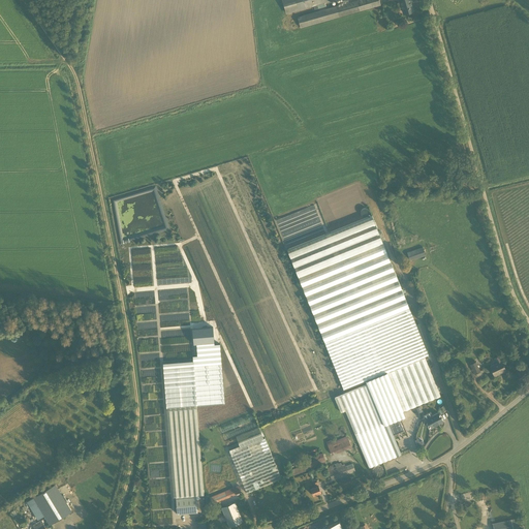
[(281,0),(285,14),(287,13),(290,12),(305,8),(317,5),(318,7),(325,5),(324,3),(334,0),(342,0),(344,5),(298,19),(301,28),(376,6),(380,5),(378,0),(362,0),(349,4),(347,0),(281,0)]
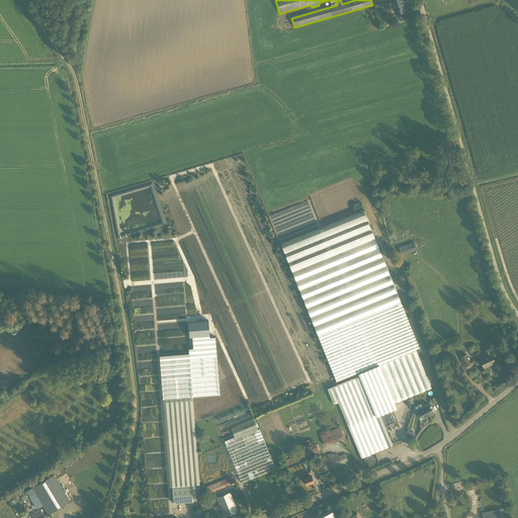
[(405,11),(403,2),(404,2),(403,0),(391,0),(393,6),(395,5),(397,13),(405,11)]
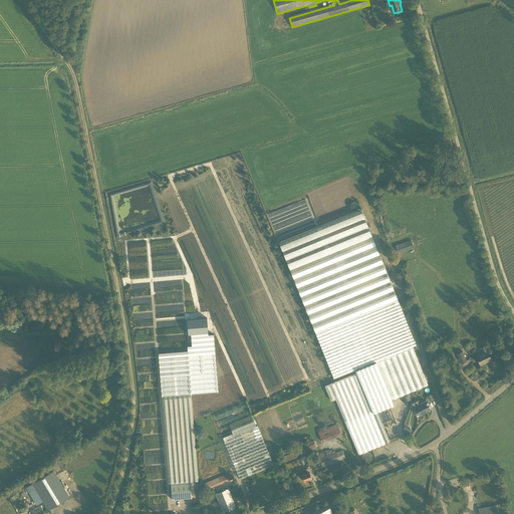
[(356,210),(359,204),(353,201),(351,207),(356,210)]
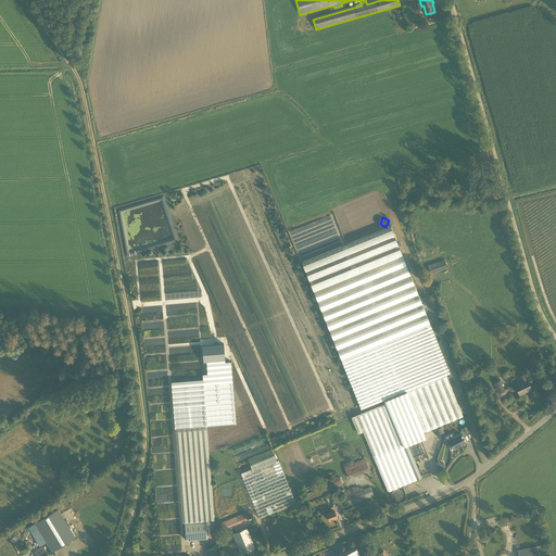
[(386,487),(388,492),(422,478),(414,456),(425,452),(420,440),(427,437),(425,432),(463,416),(446,375),(451,373),(430,324),(391,226),(302,263),(314,292),(361,408),(383,400),(386,404),(352,418),(358,433),(363,431),(386,487)]
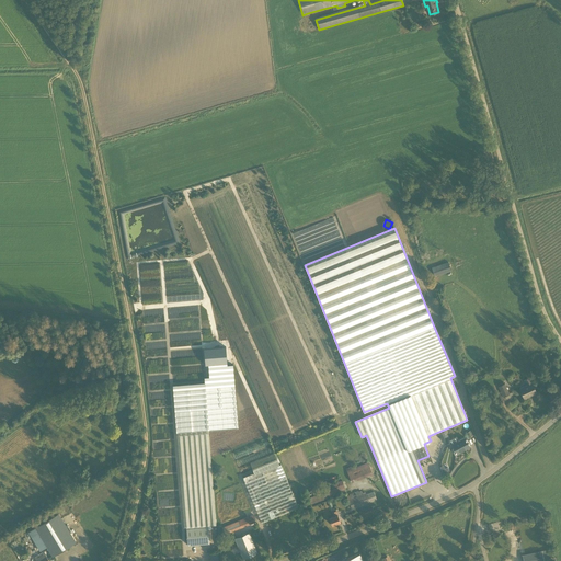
[(448,262),(432,267),(435,276),(451,271),(448,262)]
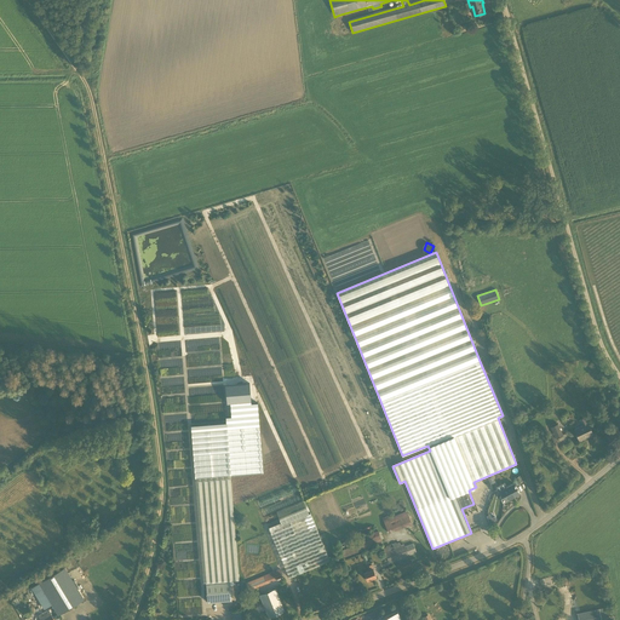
[(248,383),(227,385),(228,403),(250,402),(248,383)]
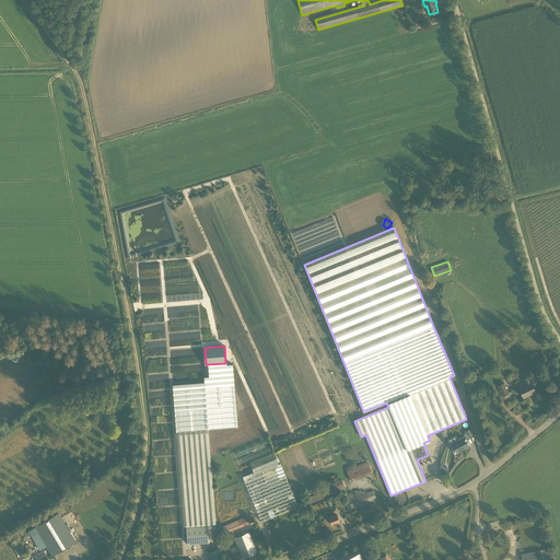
[(531,383),(528,377),(524,380),(526,385),(518,388),(524,398),(536,392),(532,383),(531,383)]
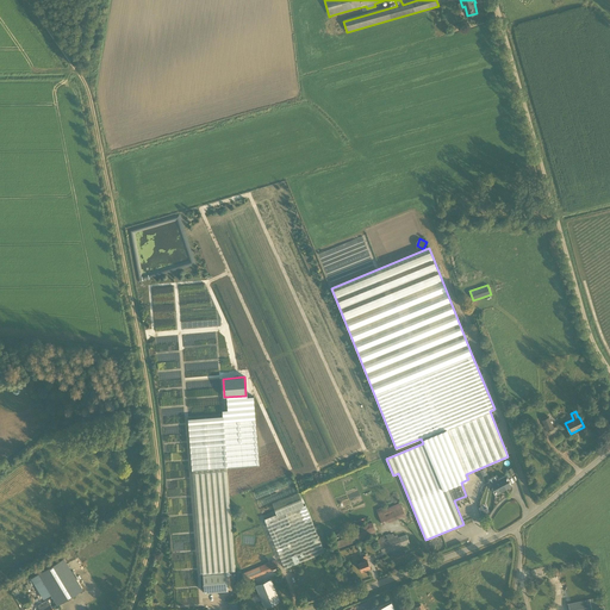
[(200,573),(203,573),(226,571),(236,570),(223,416),(188,418),(200,573)]
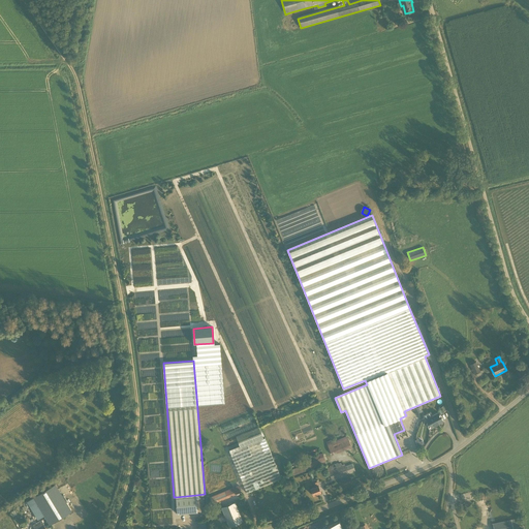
[(475,362),(470,365),(475,374),(480,371),(475,362)]
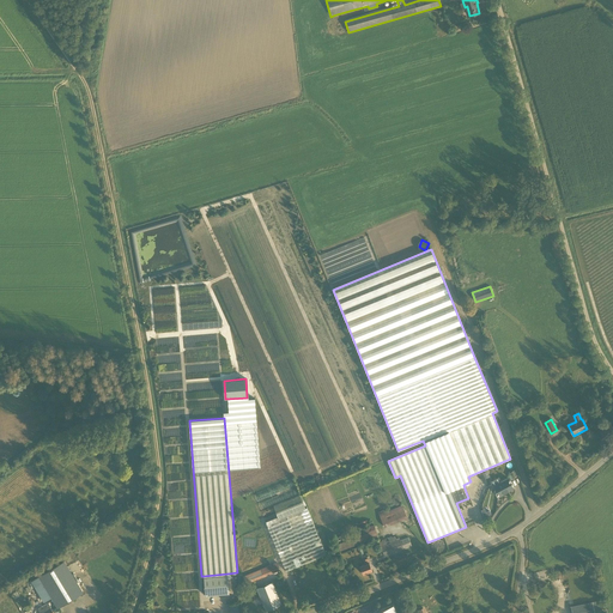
[(113,430),(107,432),(109,438),(111,445),(117,443),(113,431),(113,430)]
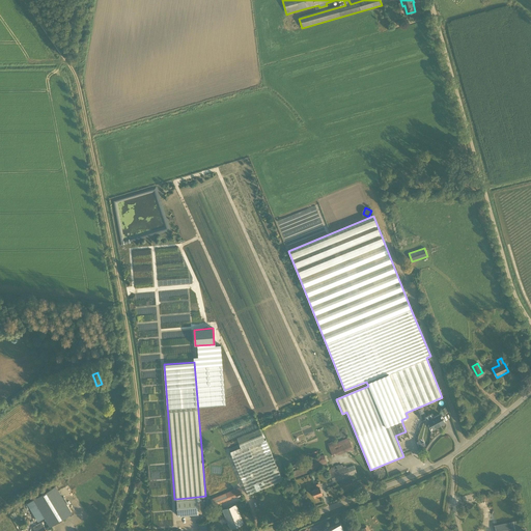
[(432,429),(439,426),(439,425),(445,422),(440,414),(436,417),(427,421),(432,429)]
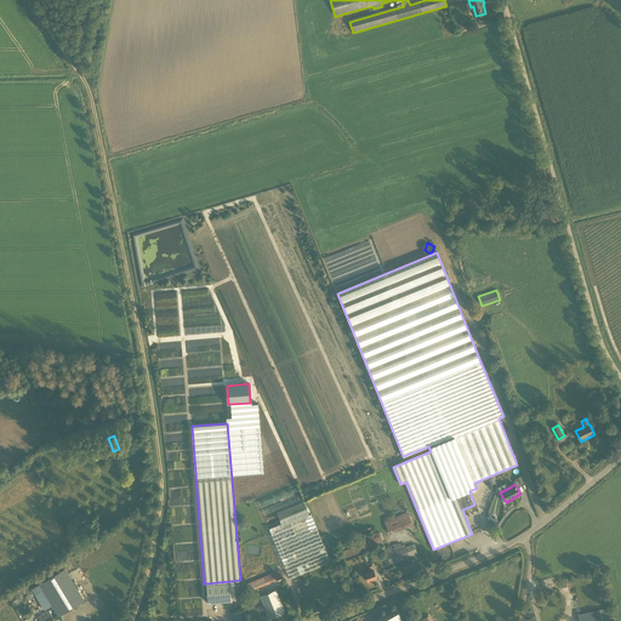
[(261,507),(298,493),(296,485),(258,500),(261,507)]
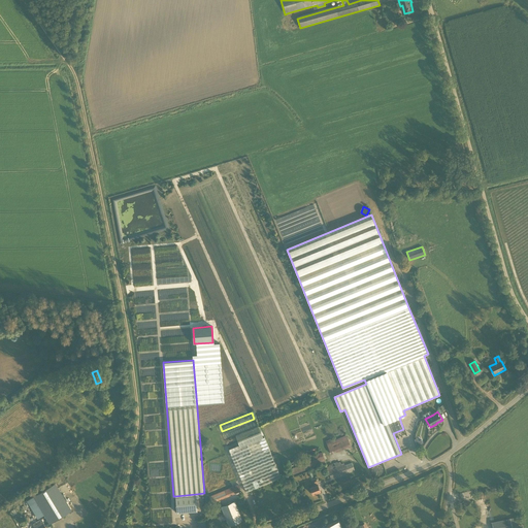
[(225,438),(258,426),(256,420),(223,433),(225,438)]
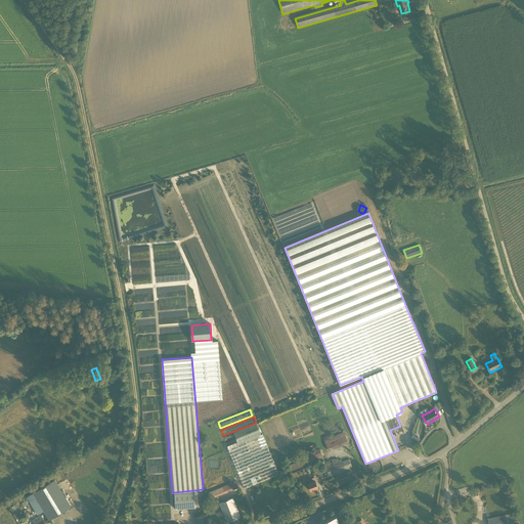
[(279,474),(277,470),(262,434),(257,423),(234,432),(237,441),(227,445),(245,488),(279,474)]
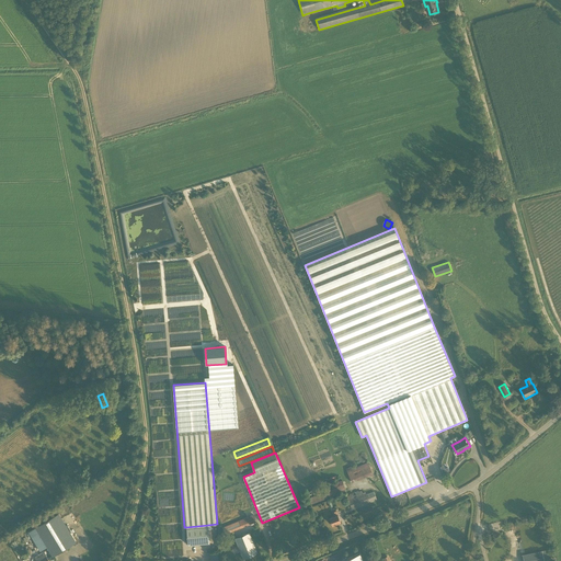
[(352,483),(374,473),(368,461),(354,468),(353,466),(346,469),(352,483)]
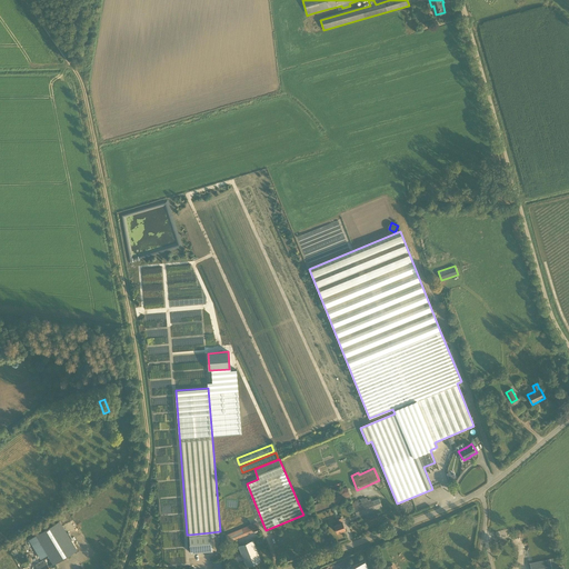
[(348,488),(312,498),(316,509),(351,499),(348,488)]
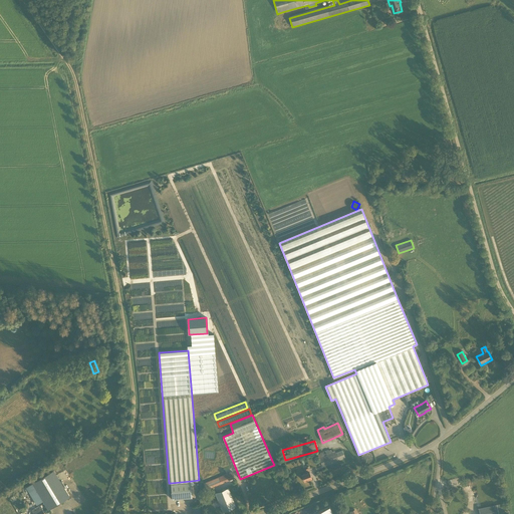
[(335,453),(335,452),(319,458),(322,467),(345,458),(342,451),(335,453)]
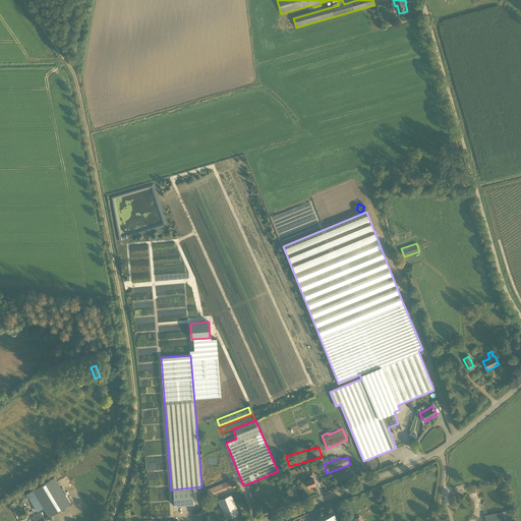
[(374,467),(374,466),(374,464),(373,463),(372,462),(371,461),(370,461),(369,460),(368,460),(367,460),(366,461),(365,461),(364,462),(363,463),(362,464),(362,465),(362,467),(362,468),(362,469),(363,470),(364,471),(366,472),(367,472),(368,472),(370,472),(371,471),(372,471),(373,470),(373,468),(374,467)]
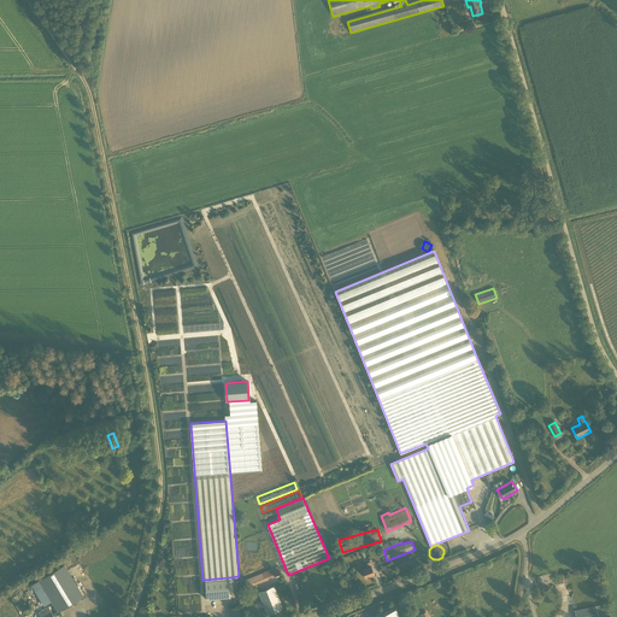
[(395,569),(409,563),(413,562),(412,556),(392,564),(394,569),(395,568),(395,569)]
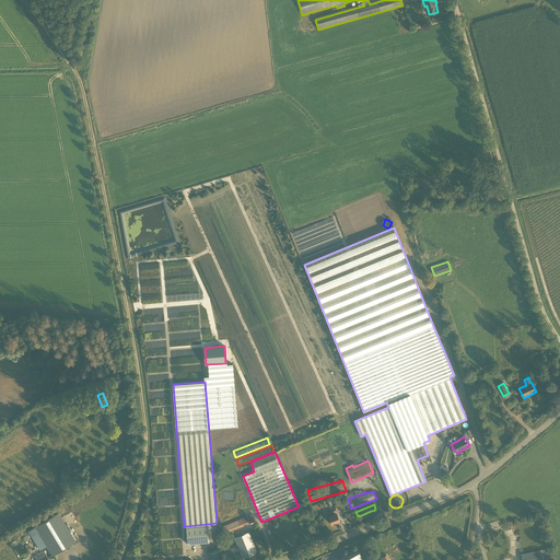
[(337,514),(336,511),(331,512),(333,515),(329,517),(331,524),(340,521),(338,514),(337,514)]
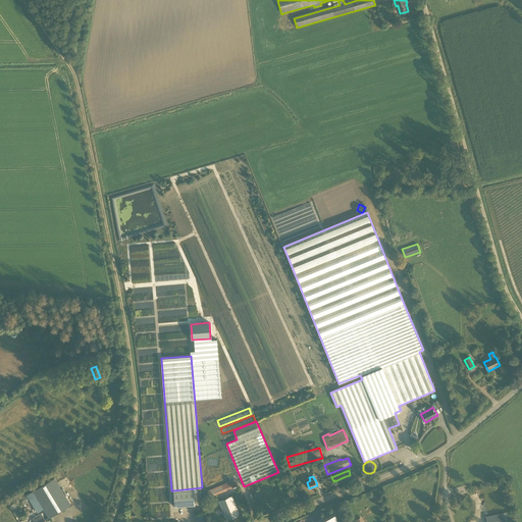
[(49,517),(71,504),(55,477),(33,490),(49,517)]
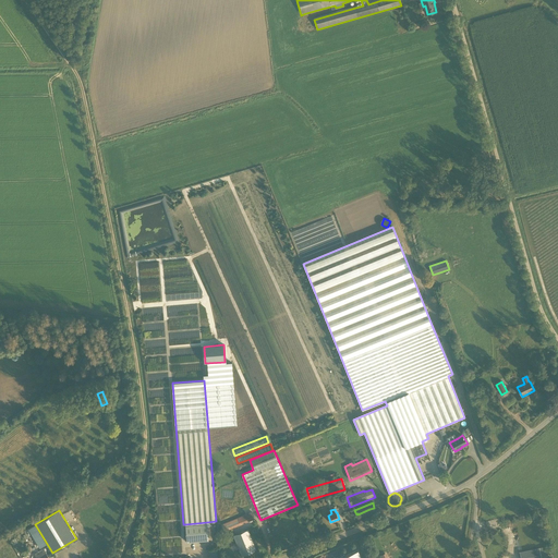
[(223,531),(255,519),(253,512),(238,518),(237,517),(221,523),(223,531)]
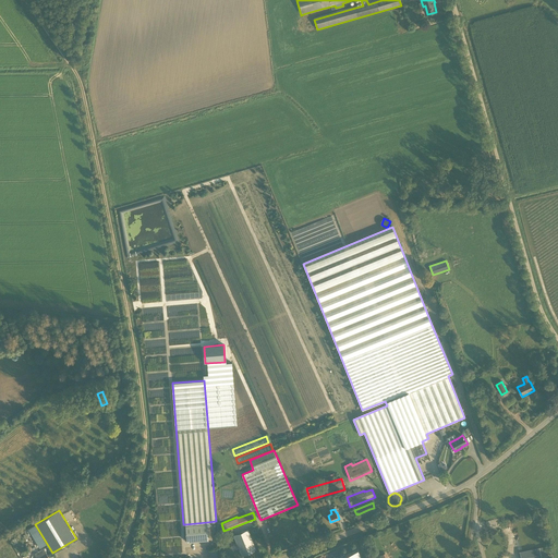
[(208,540),(207,522),(185,524),(186,542),(208,540)]
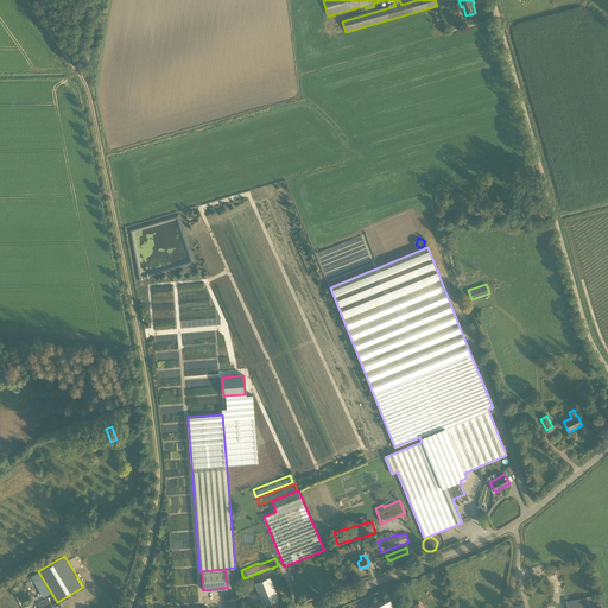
[(264,606),(279,600),(270,578),(254,584),(264,606)]
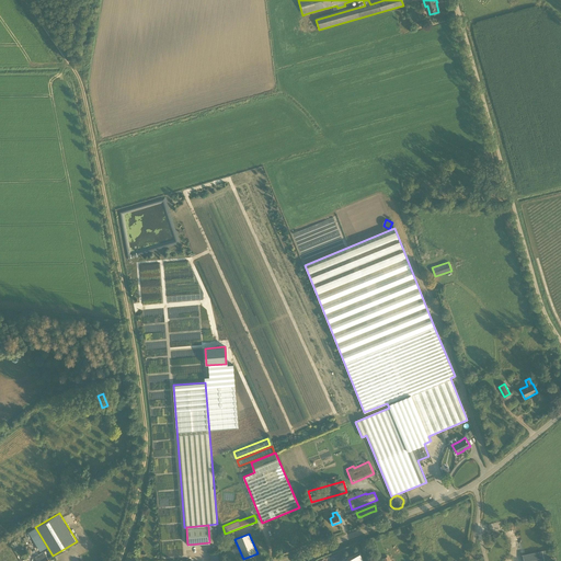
[(544,560),(542,551),(542,550),(523,554),(523,560),(544,560)]
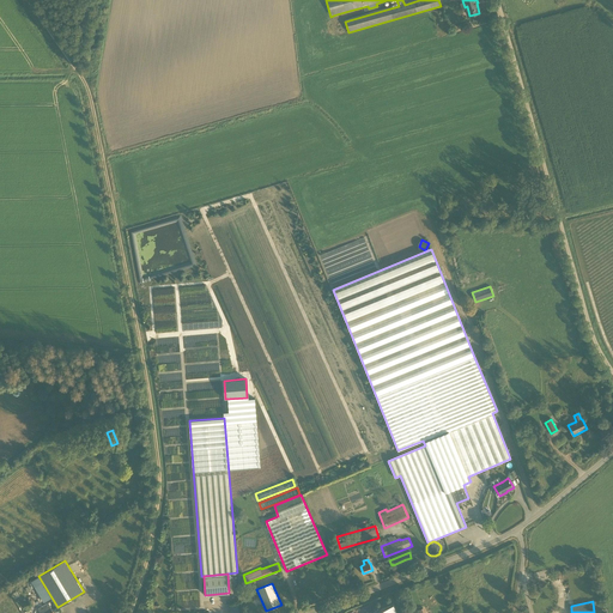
[(40,612),(54,612),(48,602),(37,610),(40,612)]
